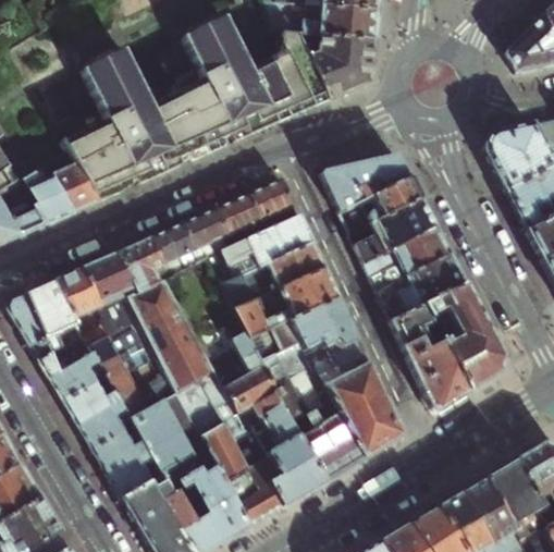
[(376,25),(378,8),(317,2),(316,7),(318,9),(322,10),(322,21),(308,19),(308,15),(280,13),(281,0),(266,0),(275,27),(283,27),(303,31),(374,38),(376,25)]
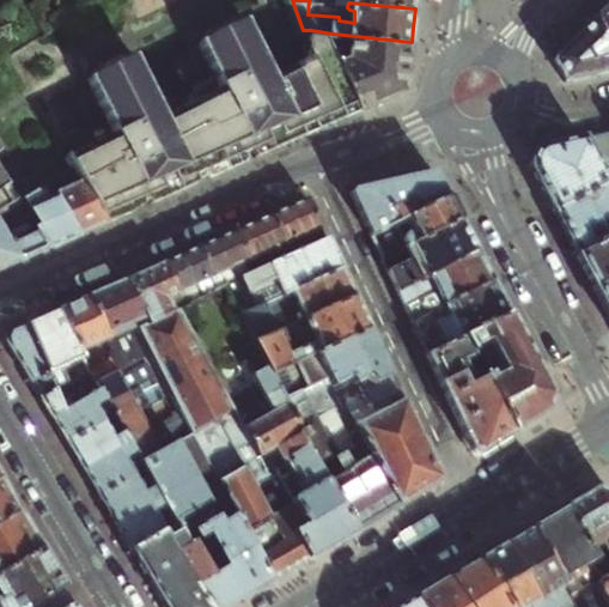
[(608,4),(598,14),(608,42),(608,4)]
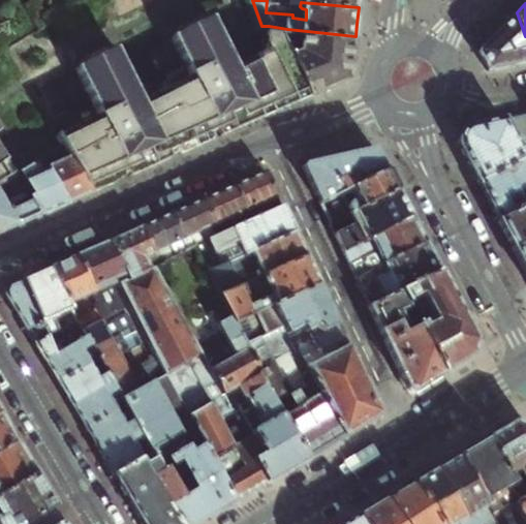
[(249,121),(313,93),(287,29),(269,26),(265,44),(237,58),(212,9),(206,12),(205,9),(199,9),(193,10),(188,11),(183,16),(180,19),(177,25),(178,27),(173,29),(192,68),(144,93),(116,41),(111,44),(110,42),(104,41),(100,41),(97,42),(91,44),(86,48),(82,53),(81,57),(81,59),(76,61),(99,108),(57,130),(65,144),(93,190),(110,183),(106,178),(122,171),(128,167),(131,174),(174,155),(172,149),(178,146),(208,132),(220,127),(223,133),(249,121)]
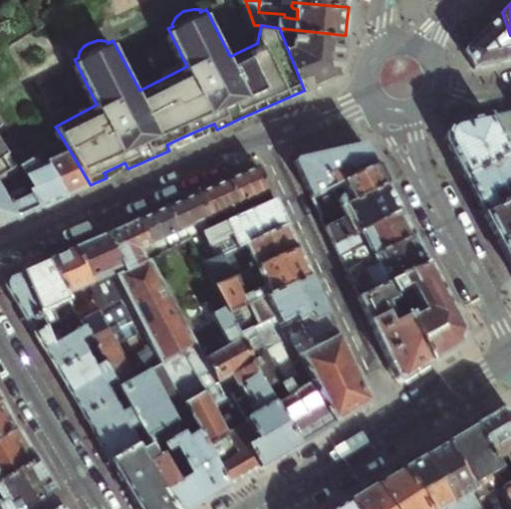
[(477,65),(510,57),(510,35),(502,12),(487,26),(467,47),(477,65)]
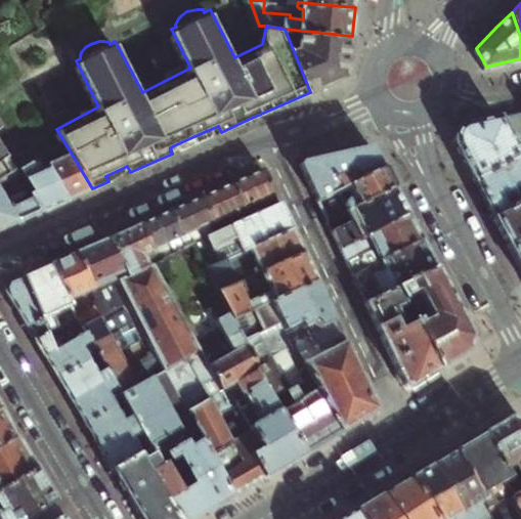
[(350,57),(352,36),(285,29),(310,92),(321,87),(349,75),(350,57)]
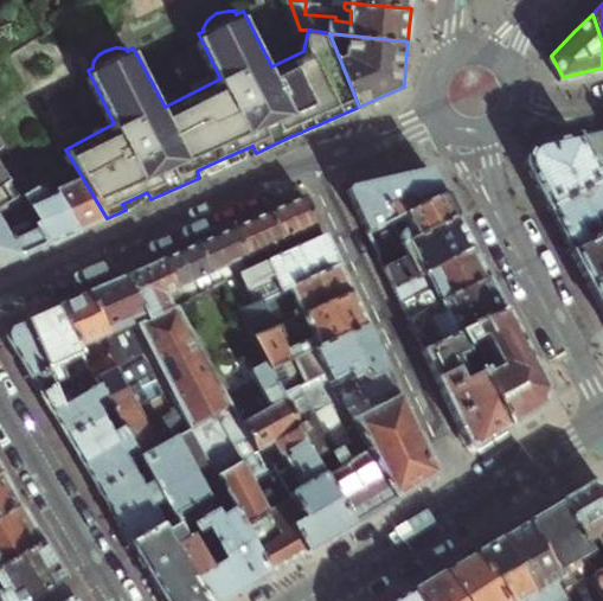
[(602,128),(577,135),(534,145),(531,148),(528,152),(528,157),(528,161),(538,178),(552,206),(602,180),(602,128)]
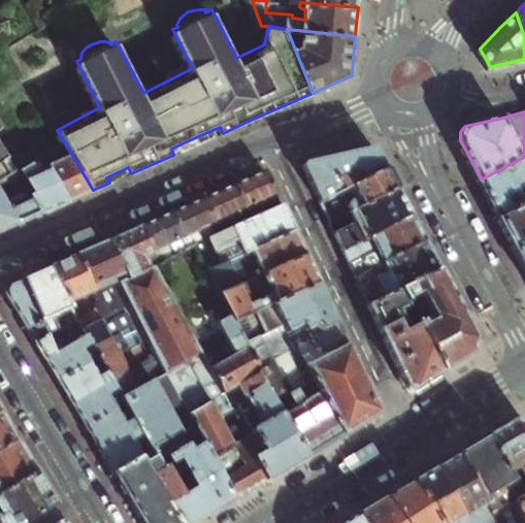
[(0,182),(17,172),(20,170),(0,140),(0,130),(2,129),(0,125),(0,182)]
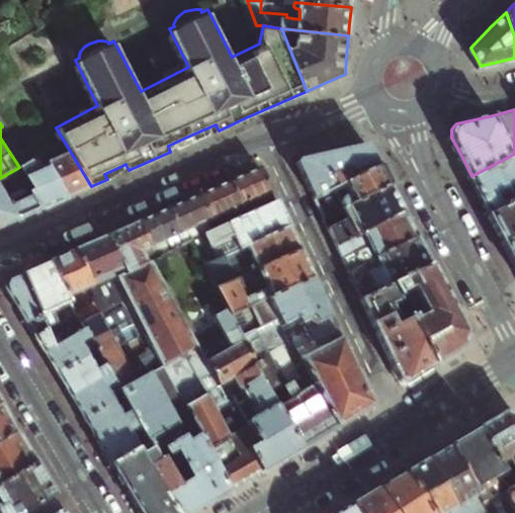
[(58,201),(91,186),(64,141),(19,167),(16,169),(40,208),(58,201)]
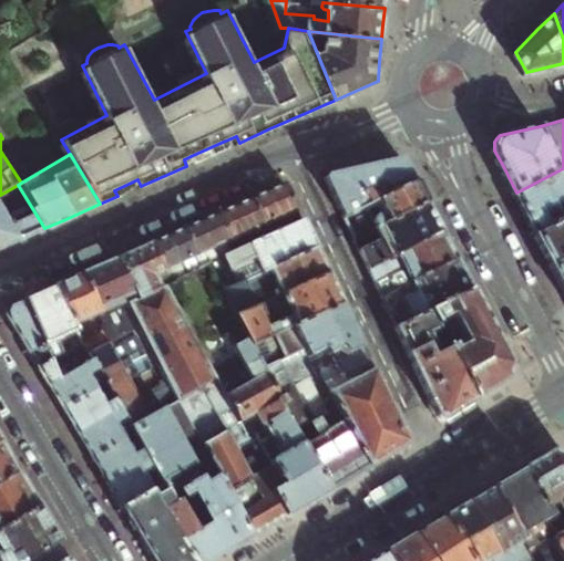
[(341,200),(348,215),(418,180),(412,169),(404,155),(328,174),(341,200)]
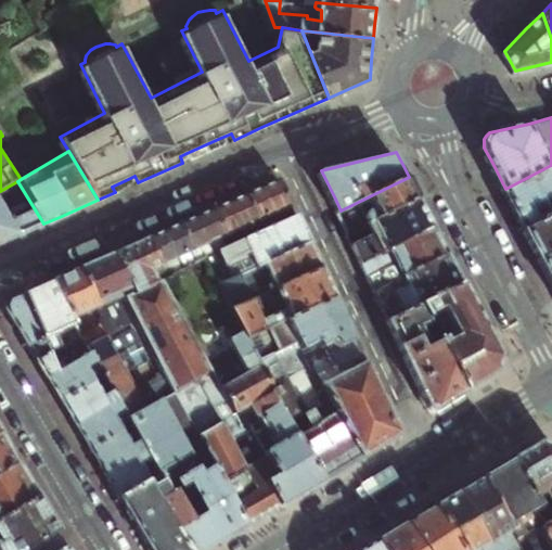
[(551,165),(505,189),(515,207),(526,229),(551,215),(551,165)]
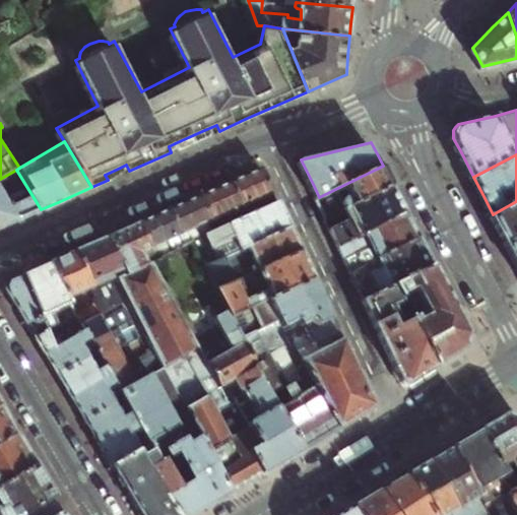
[(251,172),(235,179),(245,202),(249,212),(280,199),(264,166),(251,172)]
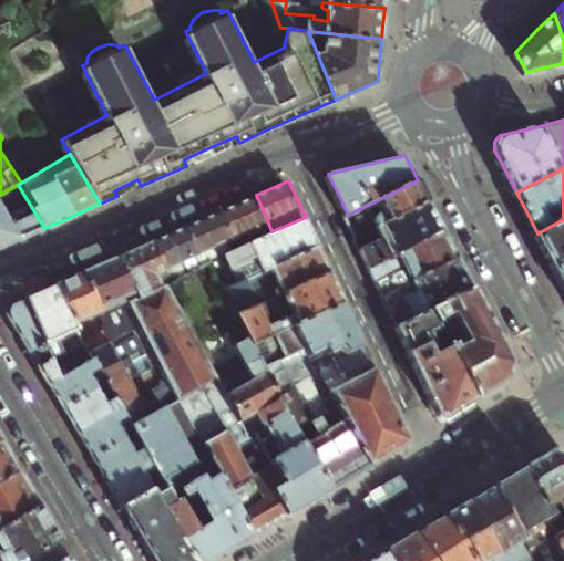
[(418,180),(348,215),(354,227),(358,236),(383,224),(428,200),(423,190),(418,180)]
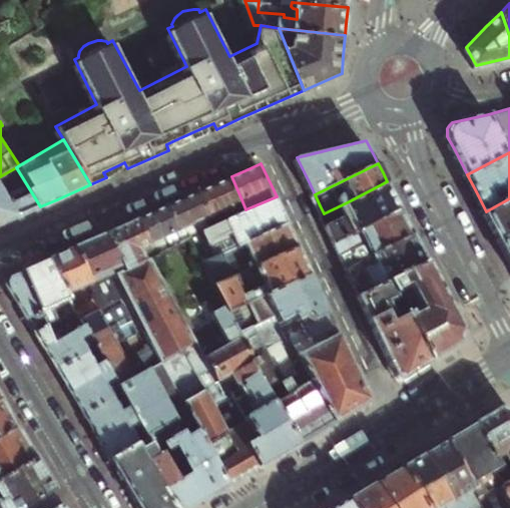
[(0,223),(8,221),(40,206),(16,167),(0,176),(0,223)]
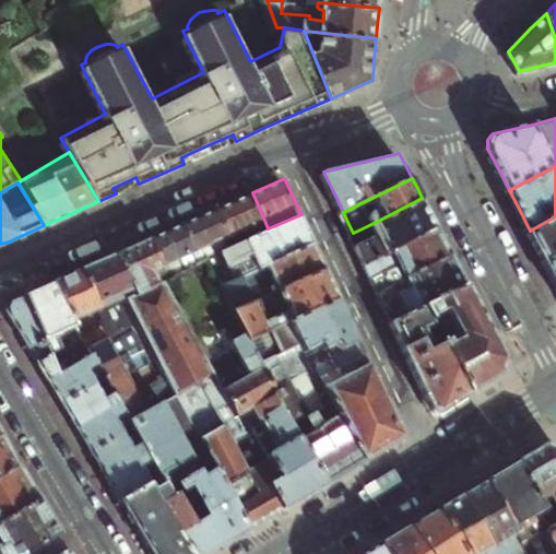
[(263,217),(252,192),(238,199),(220,207),(231,231),(263,217)]
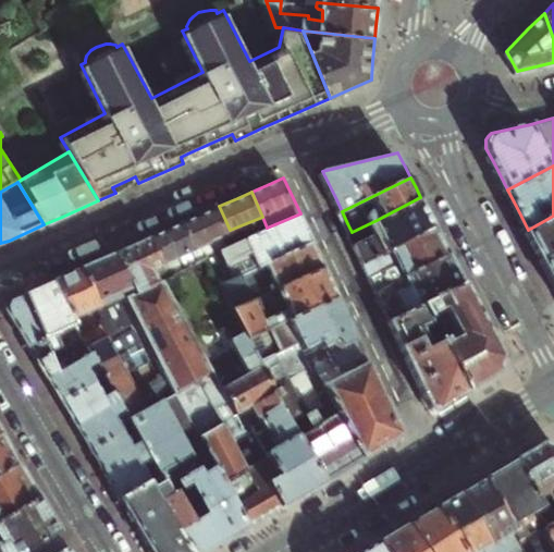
[(420,197),(377,220),(384,235),(376,234),(357,244),(359,249),(365,261),(435,225),(428,210),(420,197)]
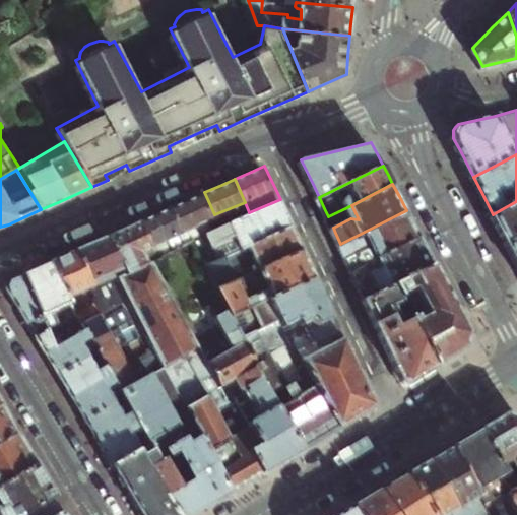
[(214,214),(204,192),(190,199),(174,205),(184,228),(214,214)]
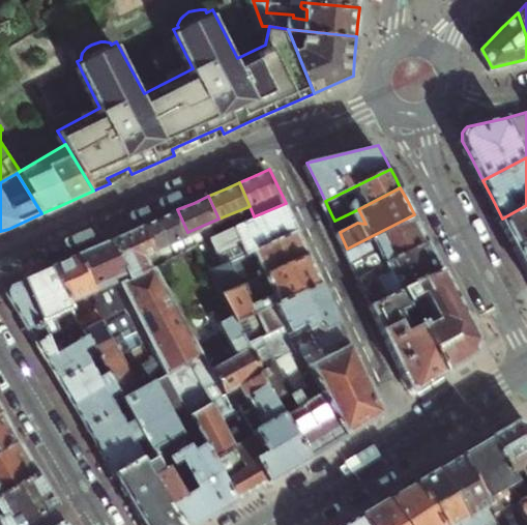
[(210,266),(297,228),(292,216),(286,203),(254,216),(197,241),(210,266)]
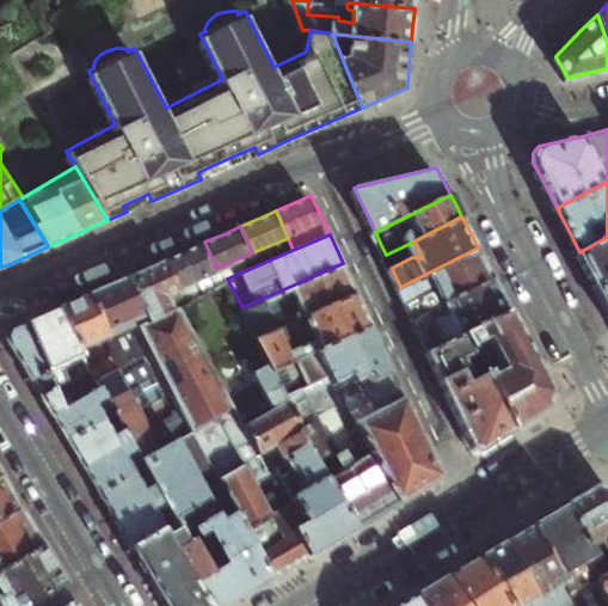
[(607,237),(579,252),(589,269),(596,283),(607,277),(607,237)]
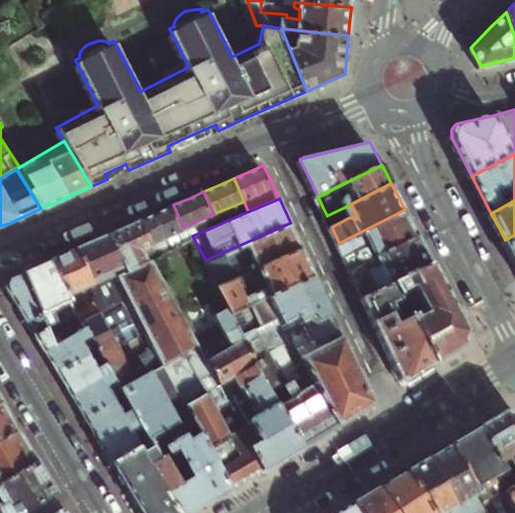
[(183,227),(173,204),(158,211),(142,219),(151,241),(183,227)]
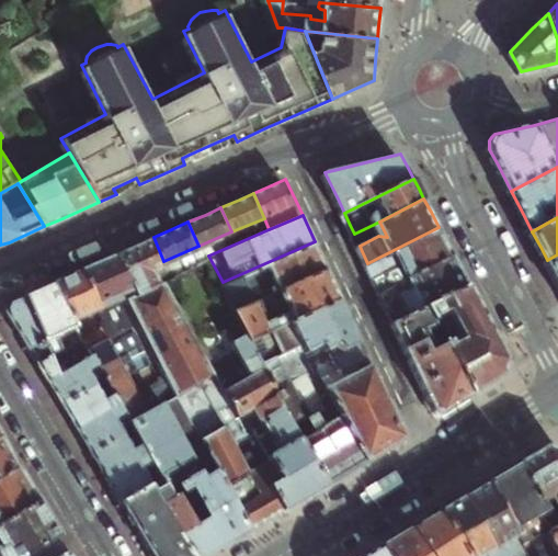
[(439,227),(367,263),(374,275),(380,291),(453,254),(446,241),(439,227)]
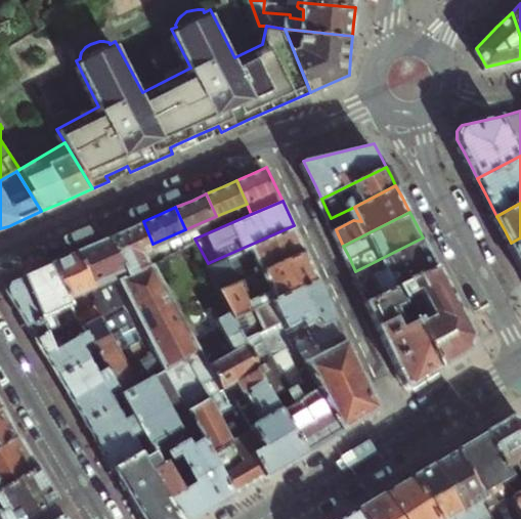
[(153,244),(143,221),(128,228),(111,236),(127,269),(129,273),(156,260),(160,258),(153,244)]
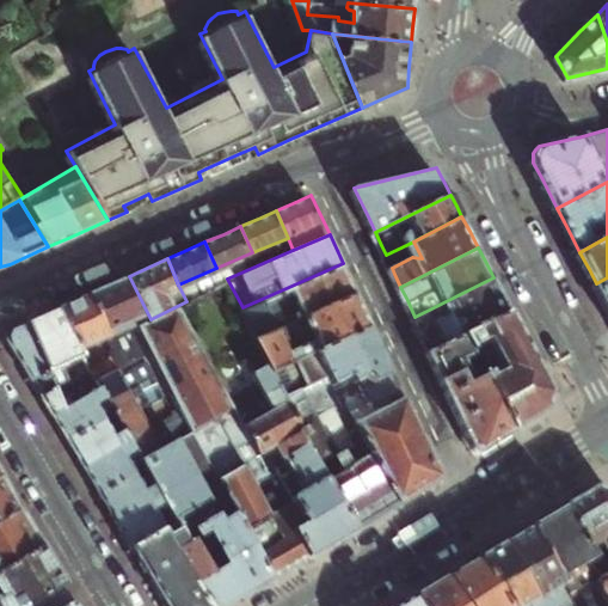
[(257,336),(356,289),(350,277),(343,263),(243,307),(257,336)]
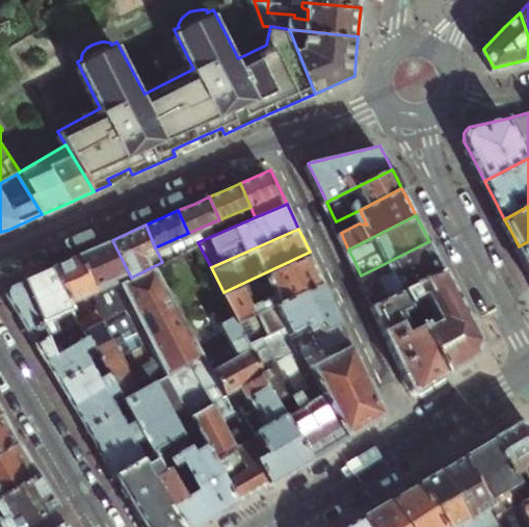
[(129,273),(112,240),(108,241),(91,248),(80,254),(98,291),(105,306),(110,316),(130,307),(117,279),(129,273)]
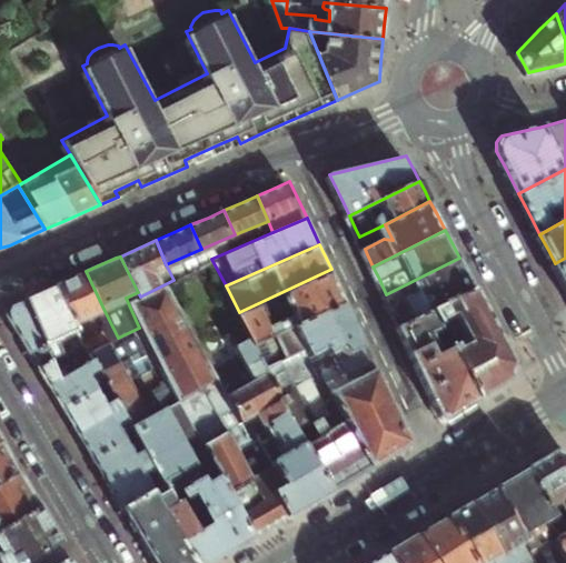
[(459,258),(386,294),(394,311),(400,324),(434,308),(475,287),(470,279),(459,258)]
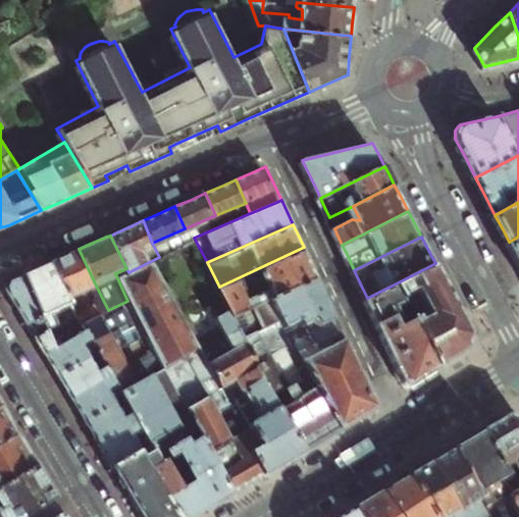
[(518,237),(509,242),(518,260),(518,237)]
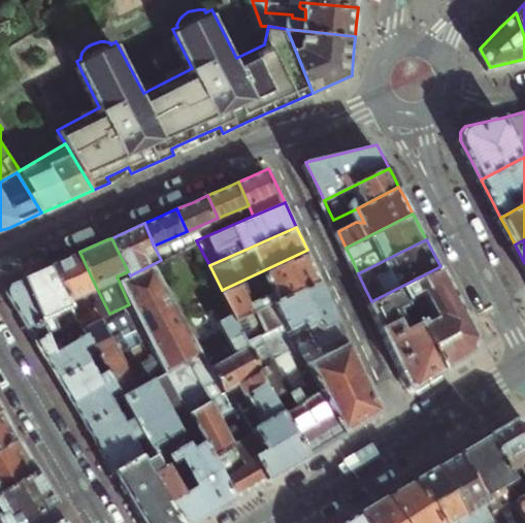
[(167,257),(161,260),(157,262),(202,347),(216,371),(226,390),(235,405),(242,402),(262,440),(255,453),(268,477),(275,472),(291,463),(309,452),(263,376),(270,371),(267,365),(262,368),(249,340),(236,318),(222,290),(209,265),(196,240),(165,253),(167,257)]
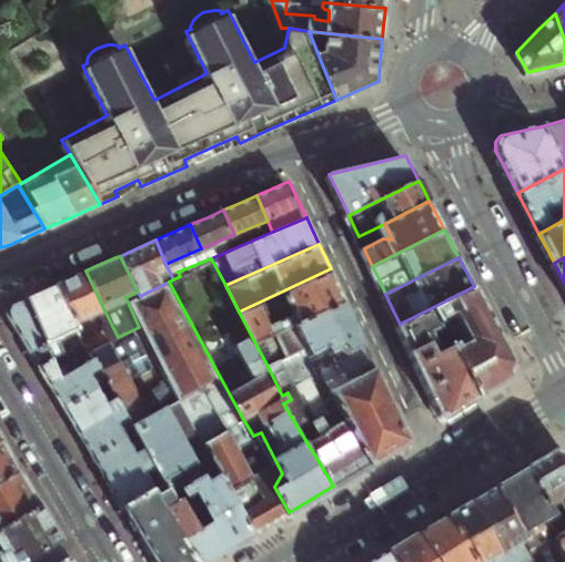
[(331,268),(239,312),(254,341),(345,298),(338,283),(331,268)]
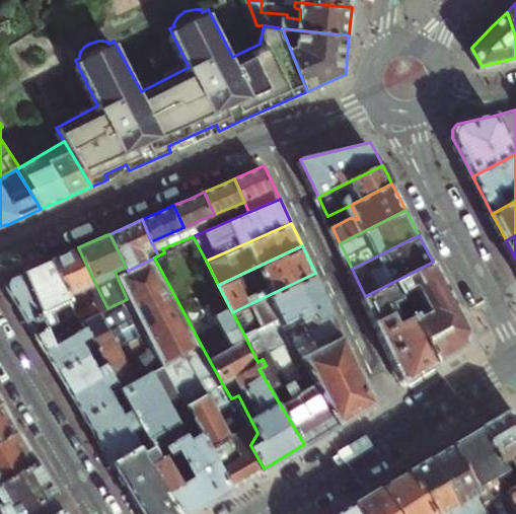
[(95,284),(78,247),(64,253),(49,261),(69,300),(76,314),(83,328),(88,325),(104,310),(107,308),(102,298),(85,307),(78,293),(95,284)]
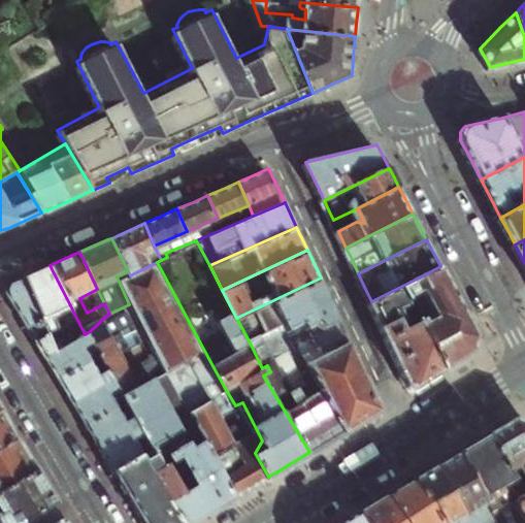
[(168,367),(202,347),(157,262),(130,275),(123,279),(168,367)]
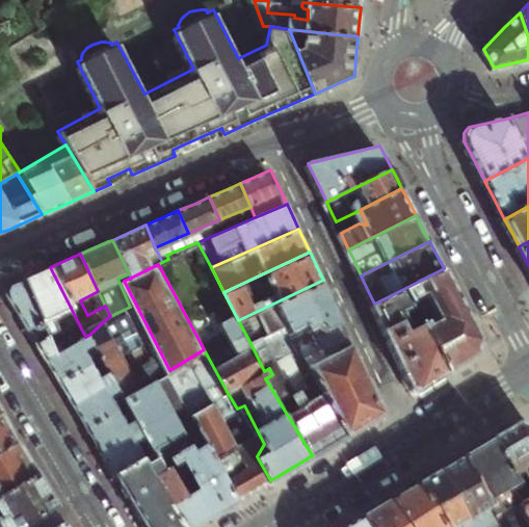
[(71,308),(50,267),(37,272),(25,278),(52,335),(59,351),(85,337),(78,322),(59,332),(52,317),(71,308)]
